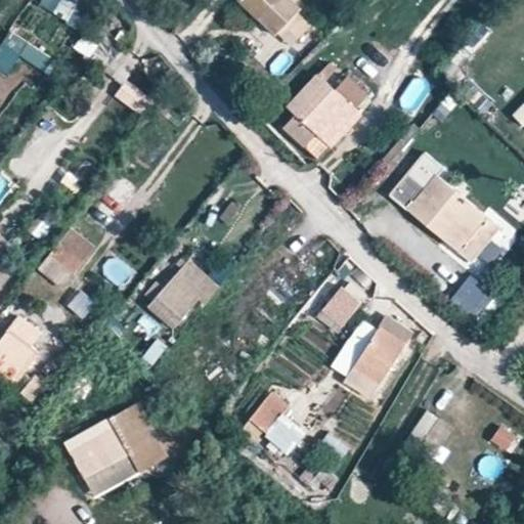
[(43,0),(40,11),(81,26),(89,0),(43,0)]
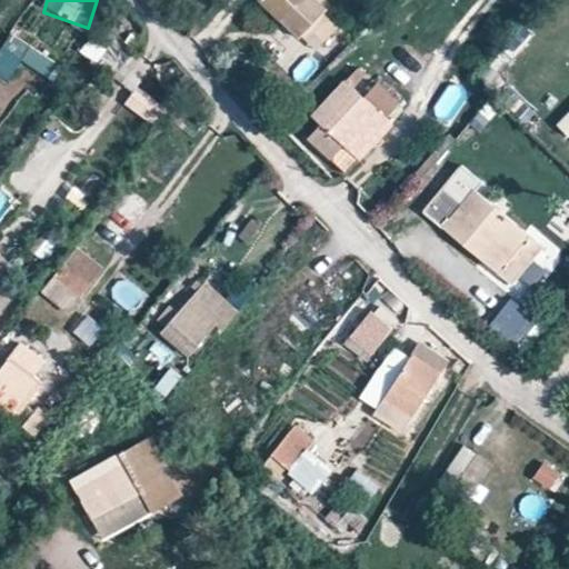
[(299,0),(258,0),(279,21),(299,0)]
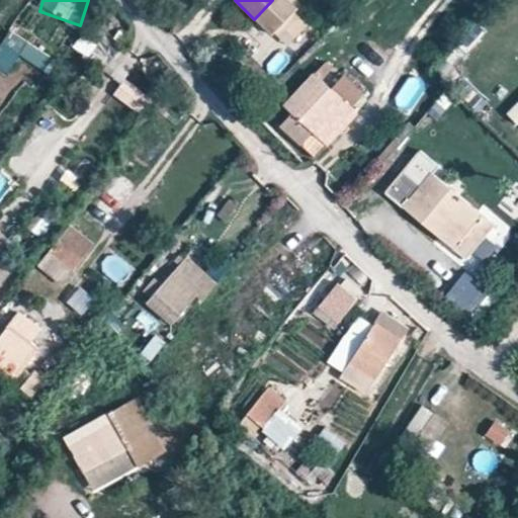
[(289,4),(283,0),(272,0),(254,19),(265,29),(289,4)]
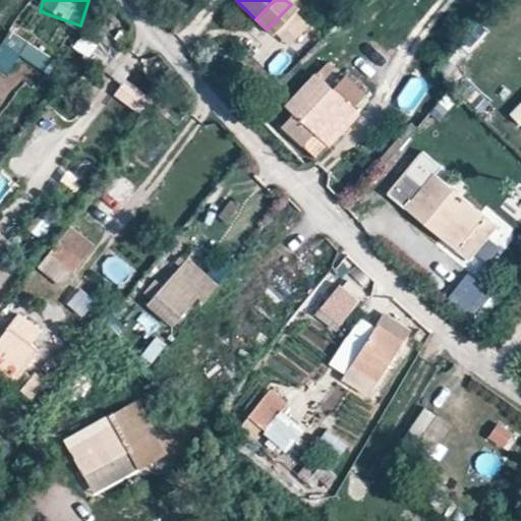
[(13,31),(0,47),(0,70),(9,77),(23,58),(47,75),(56,62),(13,31)]
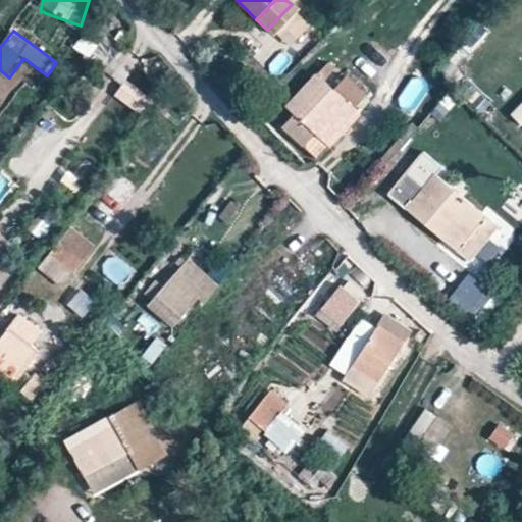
[(83,35),(74,48),(90,58),(99,45),(83,35)]
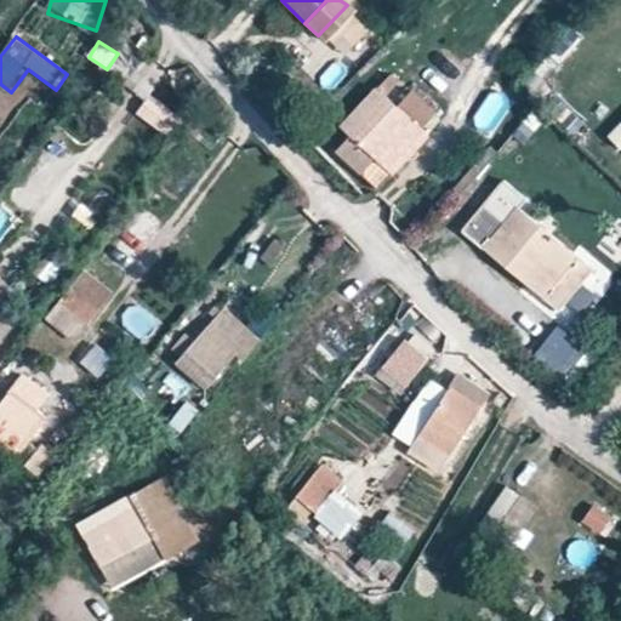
[(536,72),(522,90),(539,104),(554,87),(536,72)]
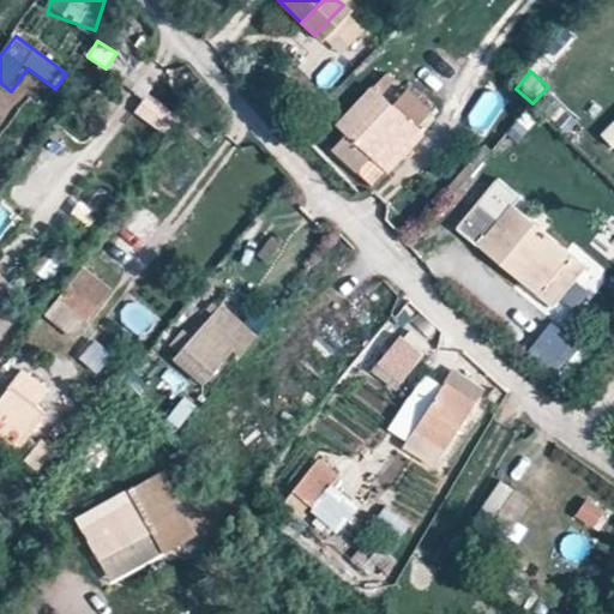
[(373,157),(408,121),(391,104),(381,95),(395,80),(385,72),(336,124),(373,157)]
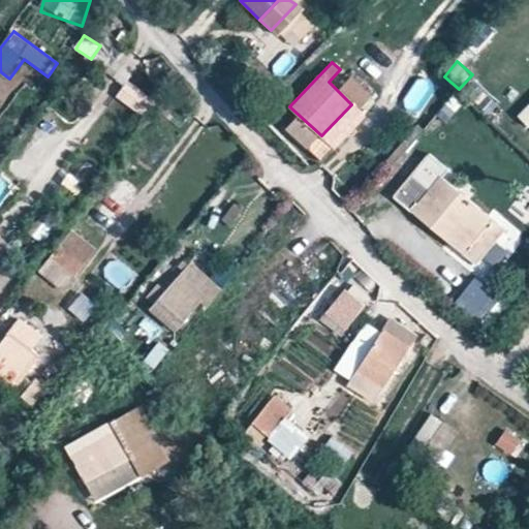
[(337,90),(351,104),(359,111),(372,96),(351,75),(337,90)]
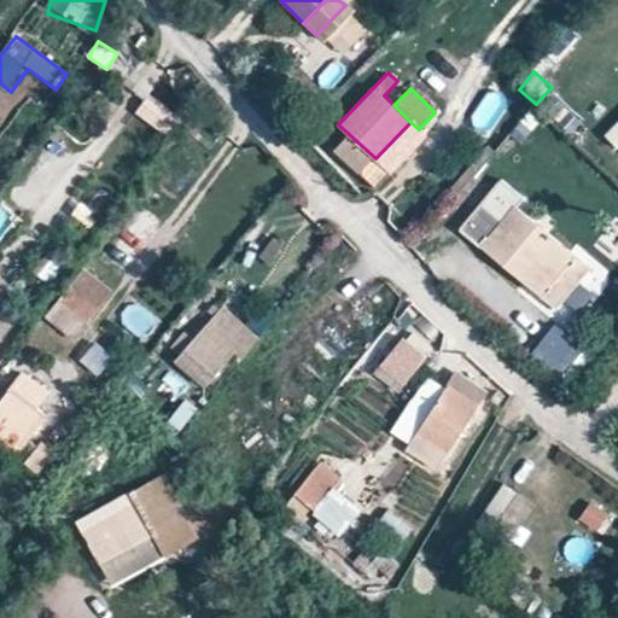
[(170,130),(179,111),(146,98),(138,118),(170,130)]
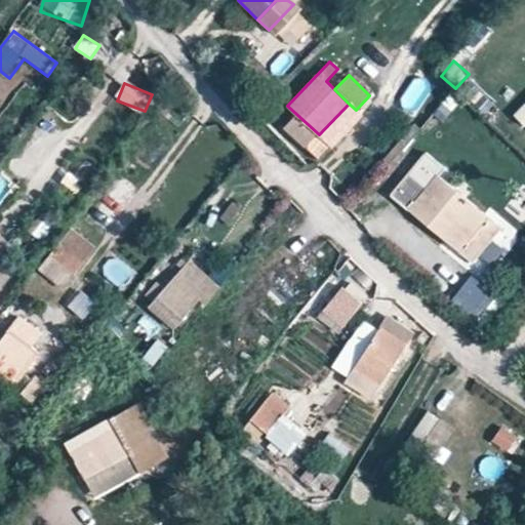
[(524,124),(524,123),(524,104),(515,114),(524,124)]
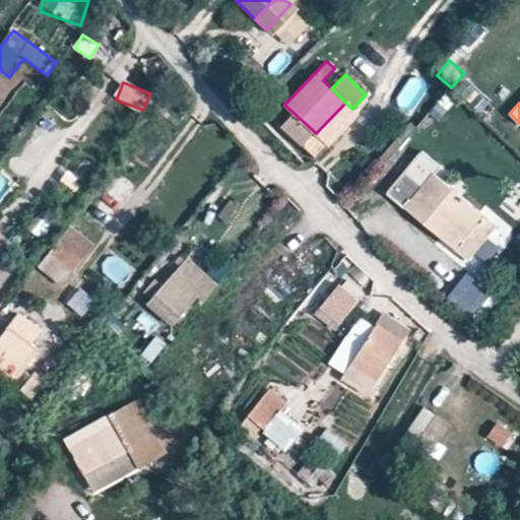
[(470,203),(421,165),(410,176),(423,186),(404,208),(441,239),(470,203)]
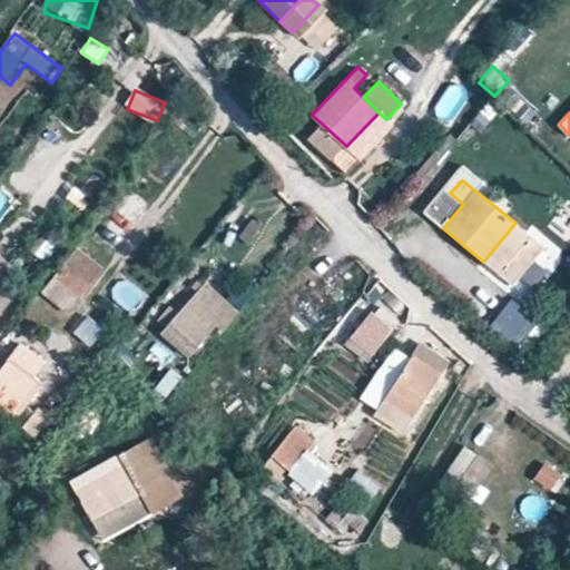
[(0,226),(16,198),(0,189),(0,226)]
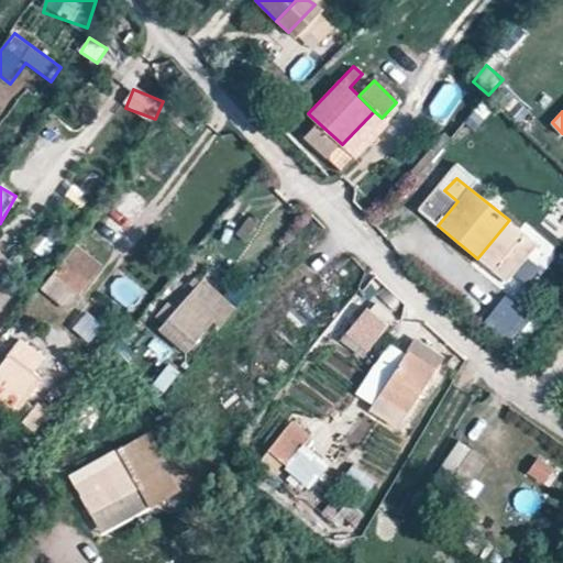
[(256,222),(245,213),(231,231),(243,240),(256,222)]
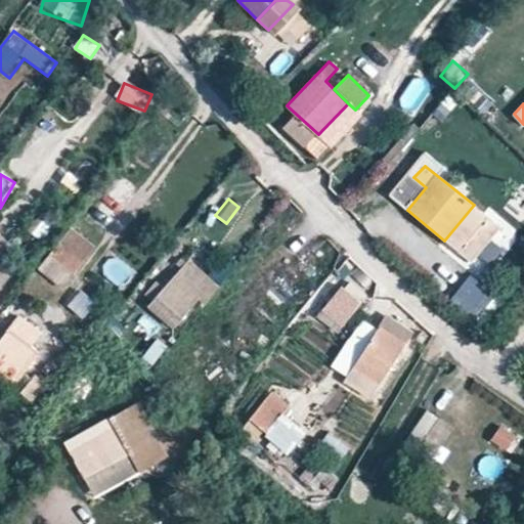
[(70,230),(55,248),(79,266),(93,248),(70,230)]
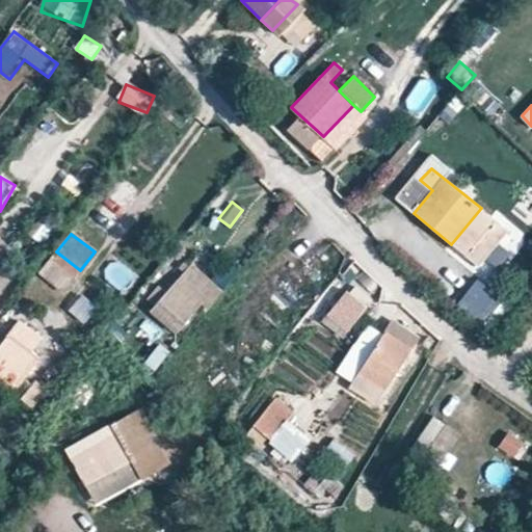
[(102,284),(127,291),(133,269),(109,262),(102,284)]
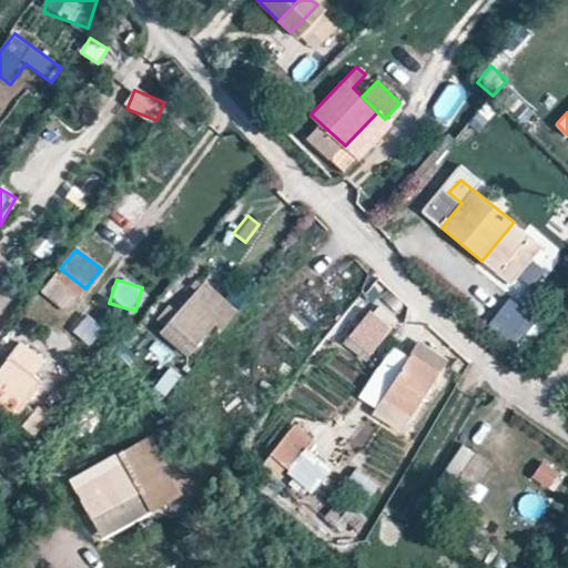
[(185,300),(160,332),(188,354),(214,323),(198,310),(210,296),(198,286),(185,300)]
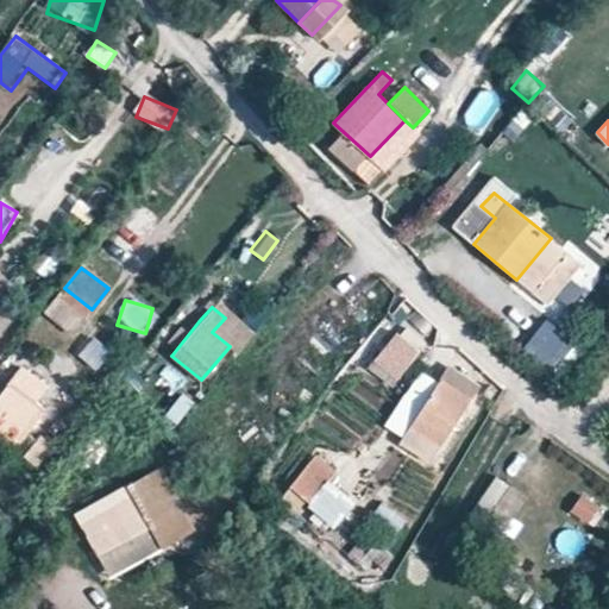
[(550,320),(525,347),(553,372),(578,346),(550,320)]
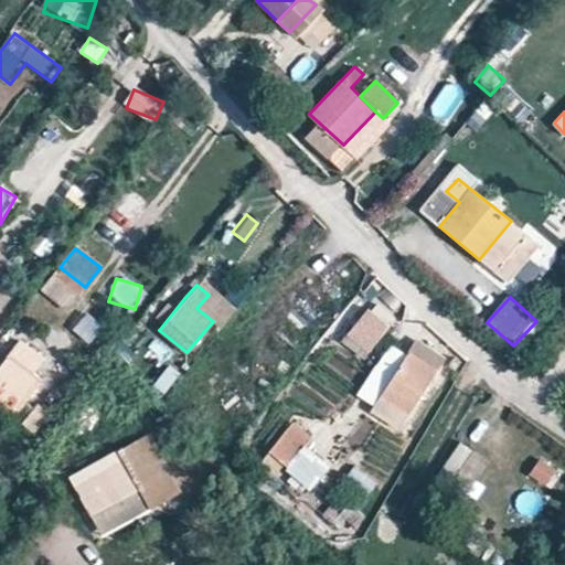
[(344,343),(371,358),(391,323),(363,308),(344,343)]
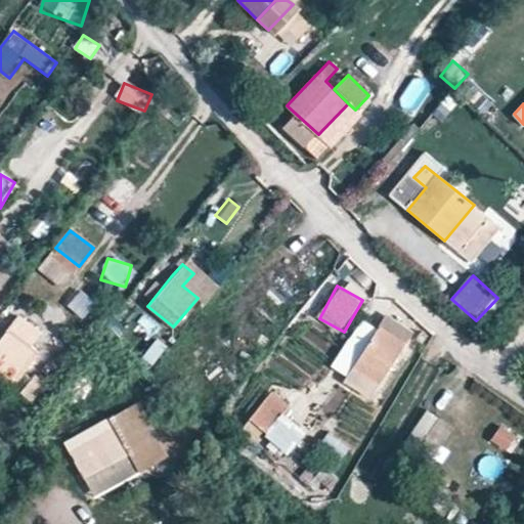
[(68,308),(85,319),(97,302),(79,291),(68,308)]
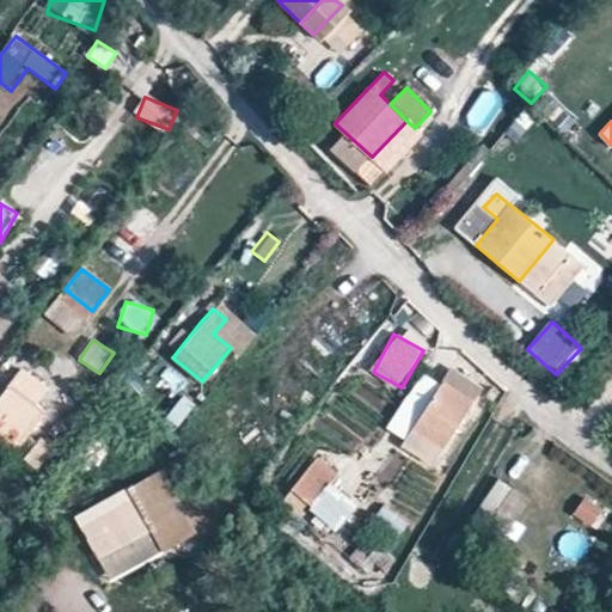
[(48,387),(20,368),(0,397),(0,420),(25,439),(44,411),(37,404),(48,387)]
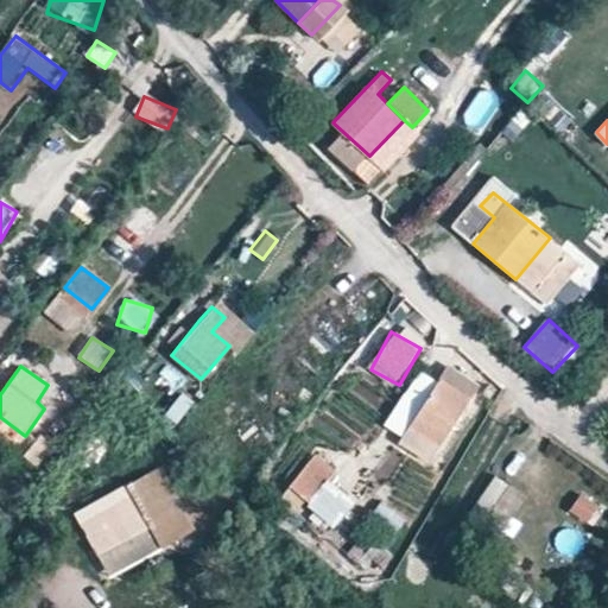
[(131,396),(147,382),(135,367),(119,380),(131,396)]
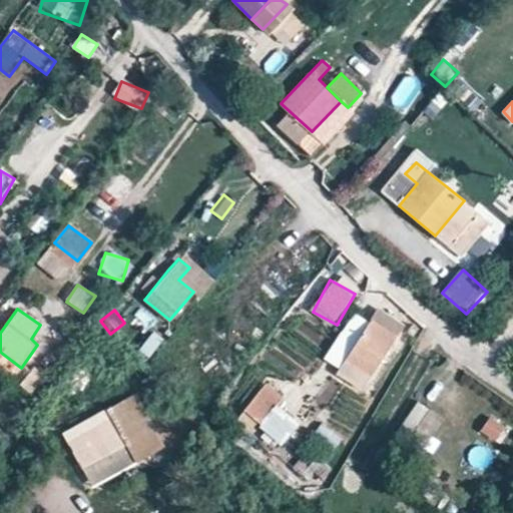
[(372,321),(396,336),(403,324),(379,310),(372,321)]
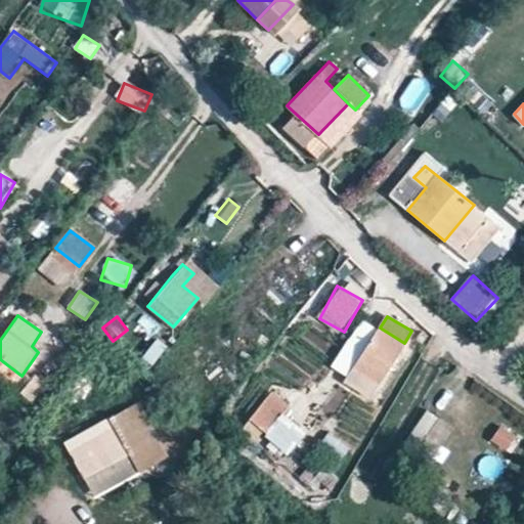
[(368,397),(404,343),(380,328),(345,380),(368,397)]
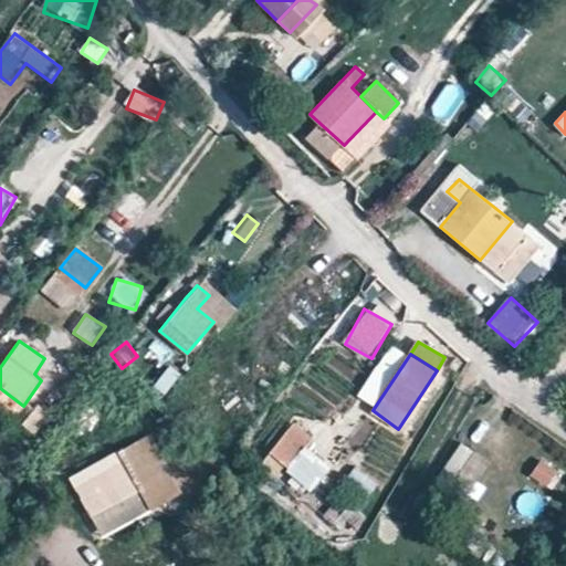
[(456,370),(461,363),(456,358),(450,367),(456,370)]
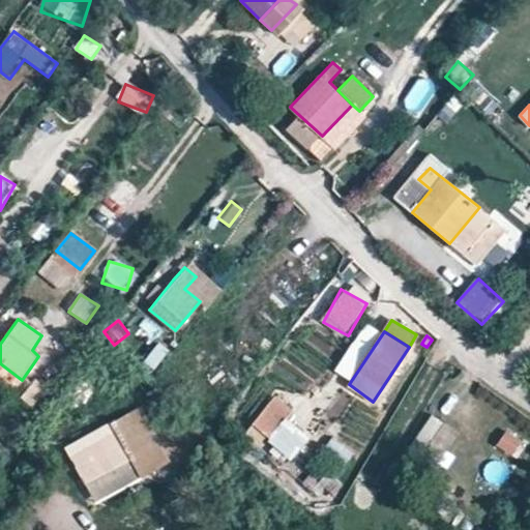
[(85,405),(100,388),(86,376),(70,392),(85,405)]
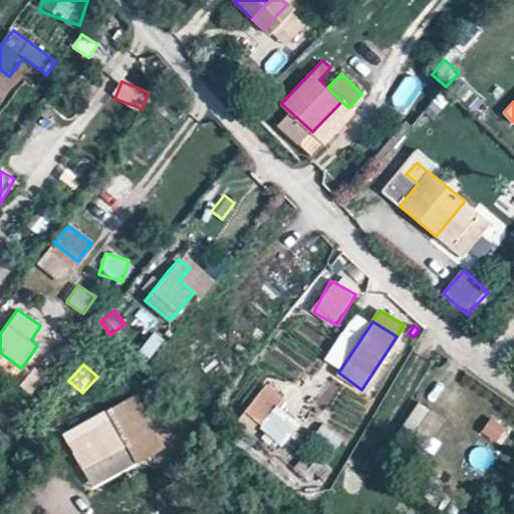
[(33,369),(22,386),(34,395),(45,377),(33,369)]
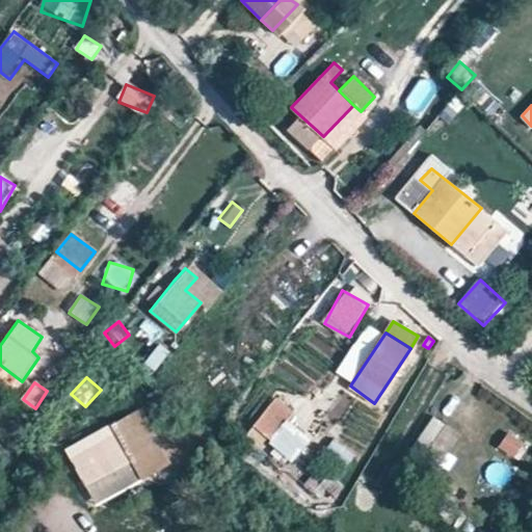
[(290,413),(273,398),(245,433),(258,444),(266,434),(271,437),(290,413)]
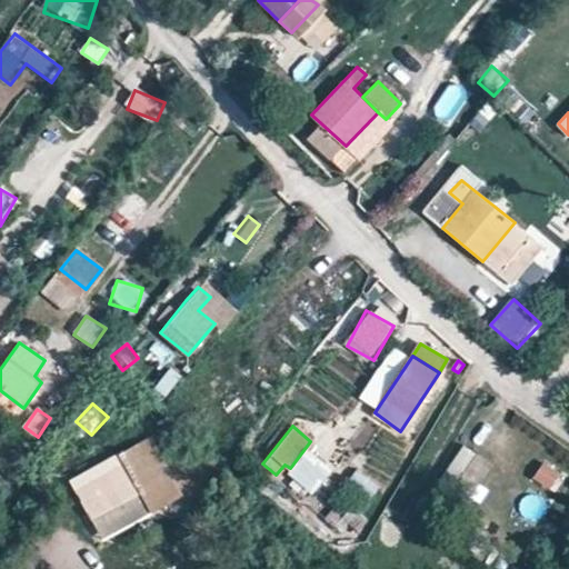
[(69,486),(89,526),(139,500),(149,520),(179,506),(149,446),(69,486)]
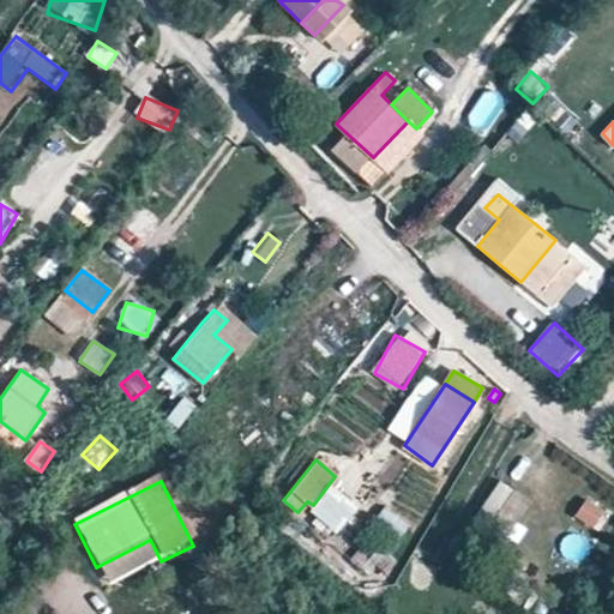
[(500,482),(474,523),(507,543),(534,503),(500,482)]
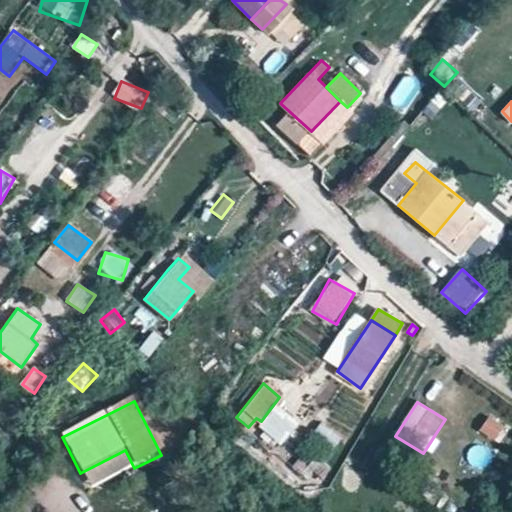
[(497,442),(506,426),(488,416),(479,433),(497,442)]
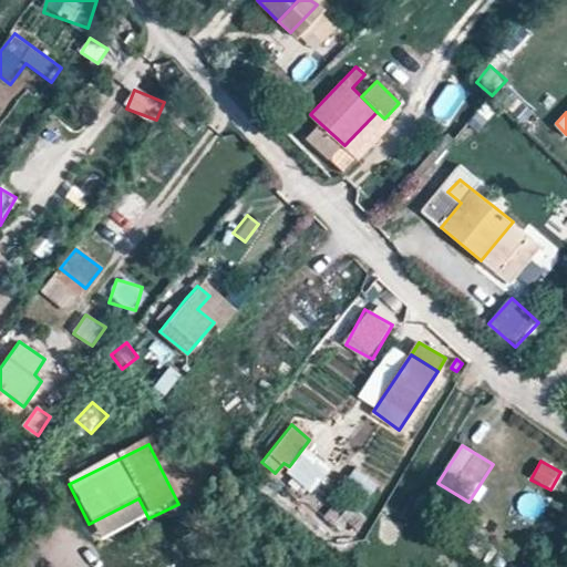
[(343,488),(368,505),(381,485),(358,468),(343,488)]
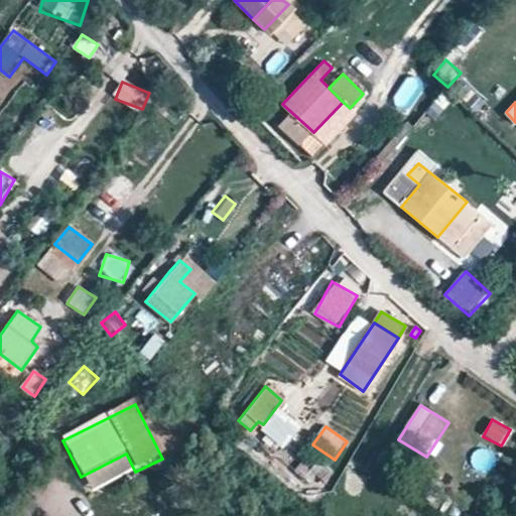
[(126,454),(81,477),(91,495),(135,472),(126,454)]
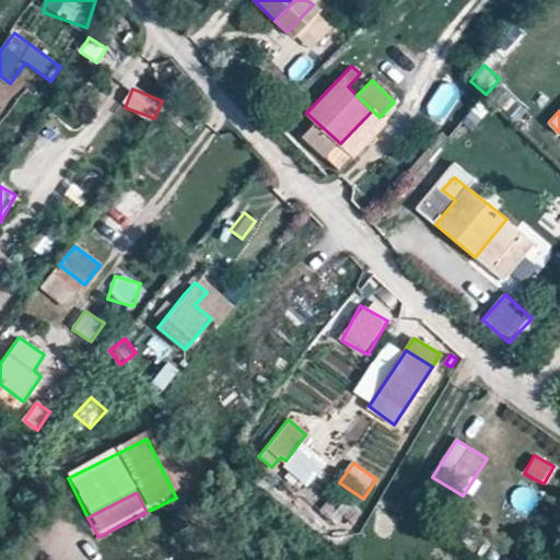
[(433,559),(455,559),(457,558),(436,547),(430,558),(433,559)]
